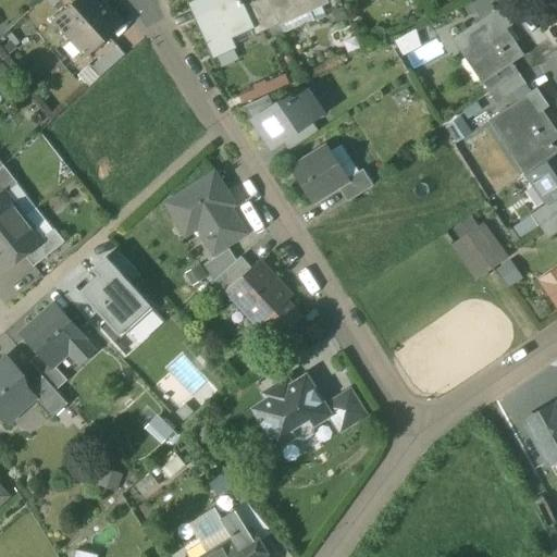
[(56,21),(86,54),(107,36),(120,25),(97,0),(78,0),(73,5),(56,21)]
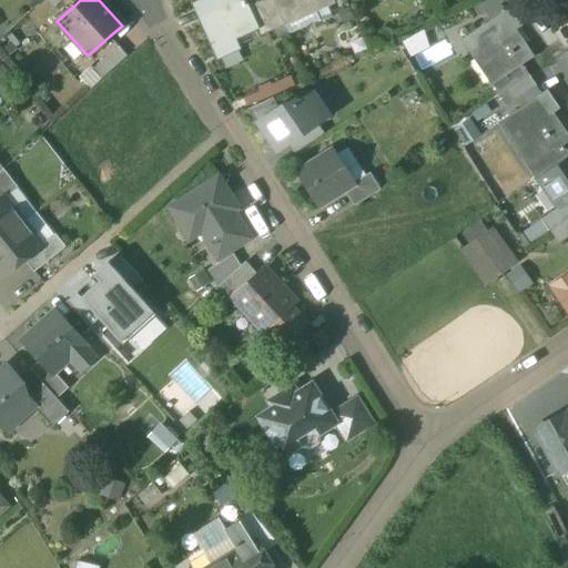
[(201,0),(192,4),(195,11),(220,0),(219,0),(201,0)]
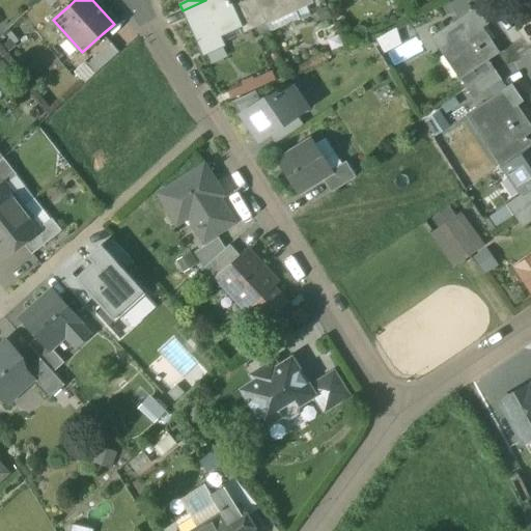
[(183,10),(203,55),(223,46),(219,37),(216,29),(236,20),(236,19),(231,7),(227,0),(204,0),(205,0),(183,10)]
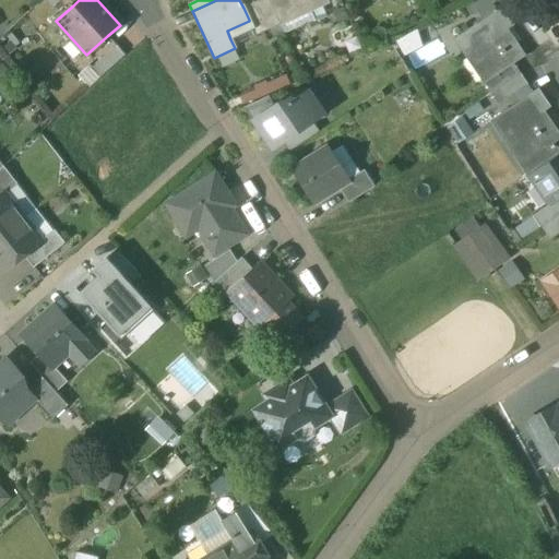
[(268,0),(258,0),(256,1),(269,30),(282,23),(278,16),(276,18),(268,0)]
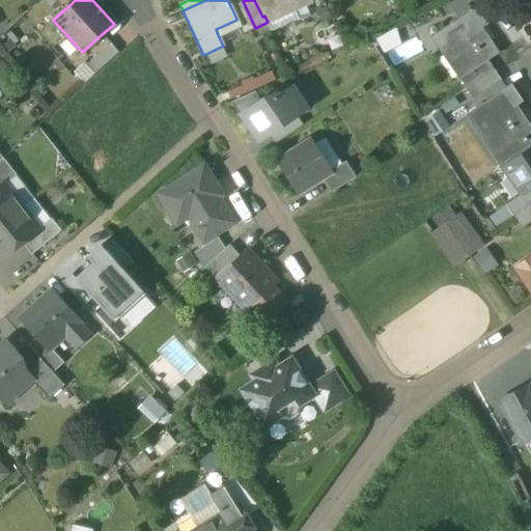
[(254,0),(262,17),(264,16),(290,3),(294,10),(310,2),(309,0),(254,0)]
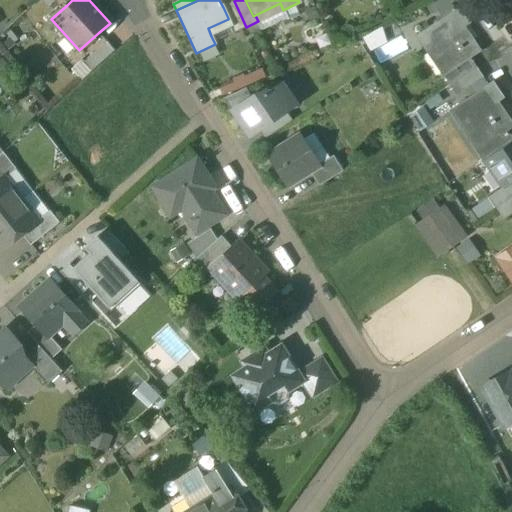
[(451,0),(436,0),(435,0),(439,14),(454,10),(451,0)]
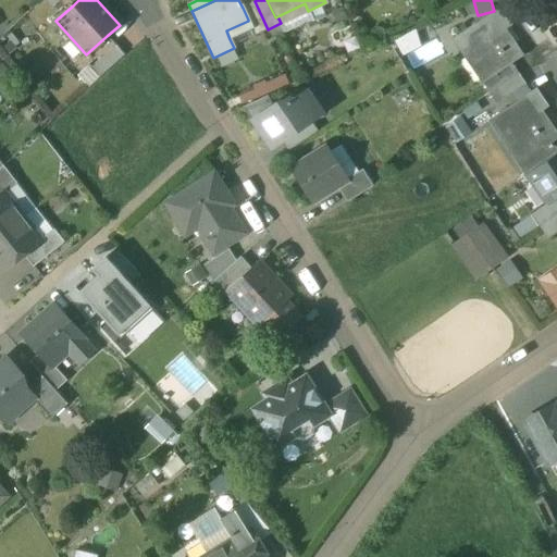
[(268,29),(255,1),(243,8),(248,20),(248,21),(251,29),(255,36),(268,29)]
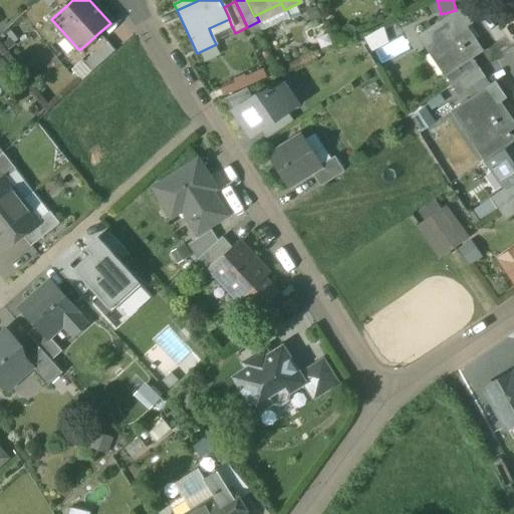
[(256,15),(259,21),(284,10),(281,3),(256,15)]
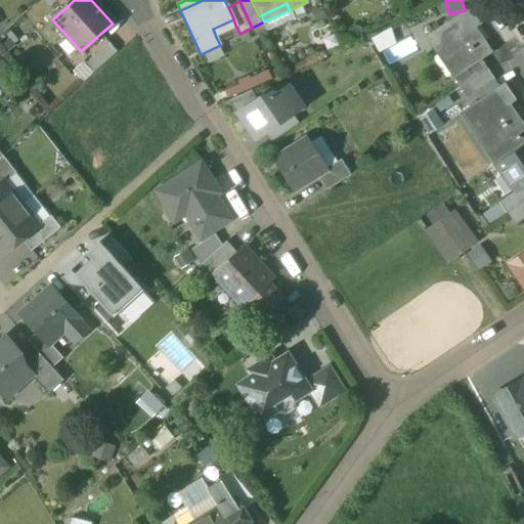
[(459,72),(459,74),(480,59),(490,52),(473,28),(479,24),(469,8),(426,38),(436,52),(442,48),(459,72)]
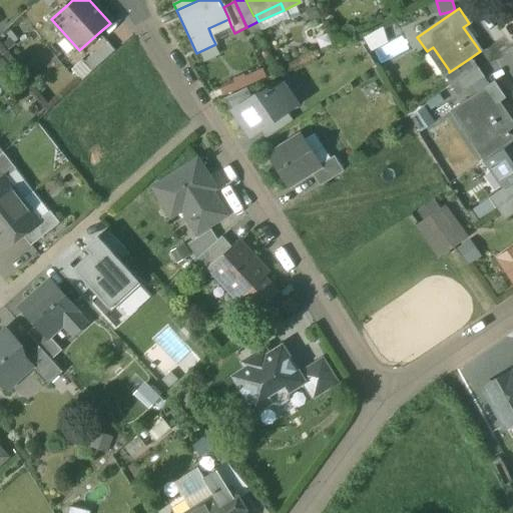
[(208,28),(211,36),(231,27),(228,19),(208,28)]
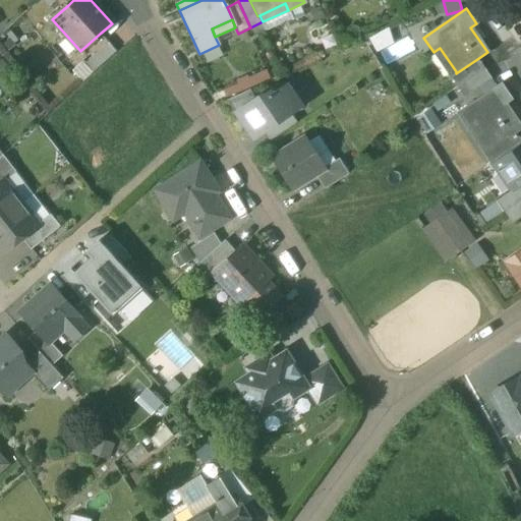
[(83,64),(93,74),(116,52),(108,43),(83,64)]
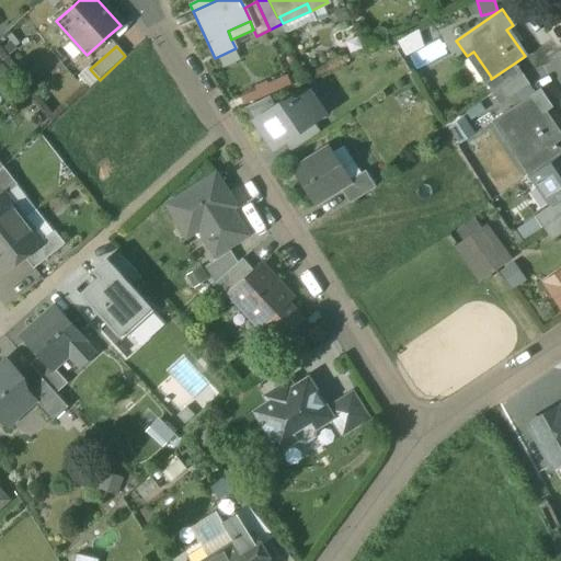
[(467,56),(484,82),(491,77),(473,52),(467,56)]
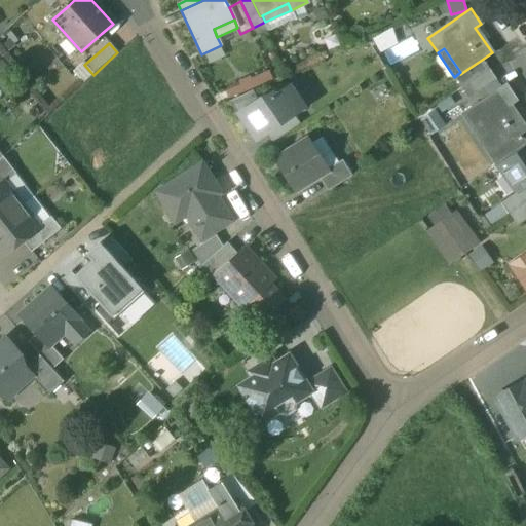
[(454,77),(461,88),(489,70),(482,60),(460,74),(460,72),(454,77)]
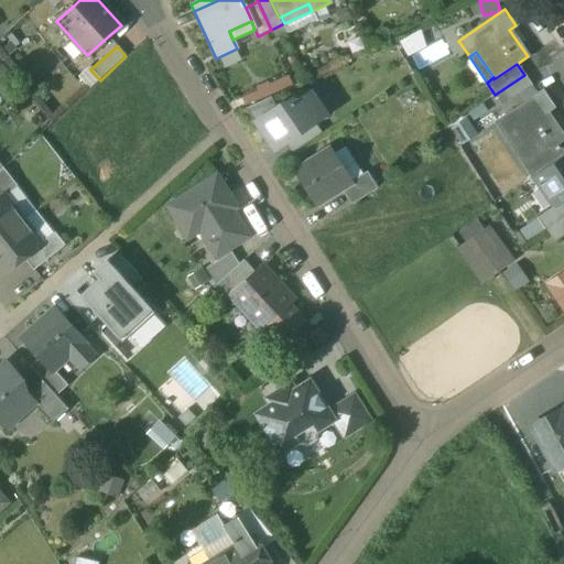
[(100,80),(90,69),(88,67),(77,77),(89,89),(100,80)]
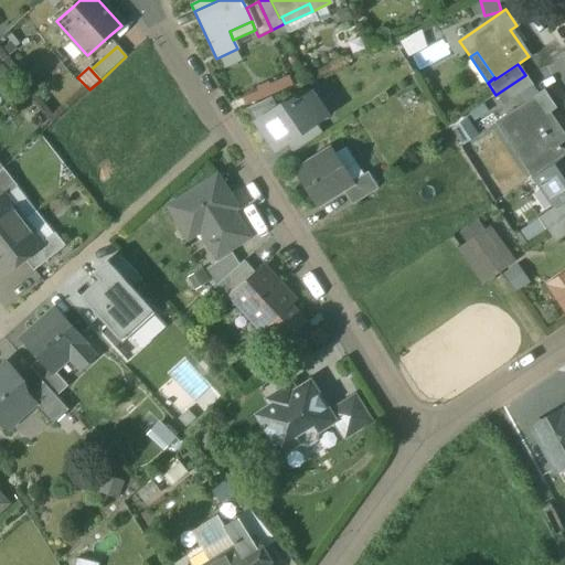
[(532,86),(525,75),(496,95),(503,106),(532,86)]
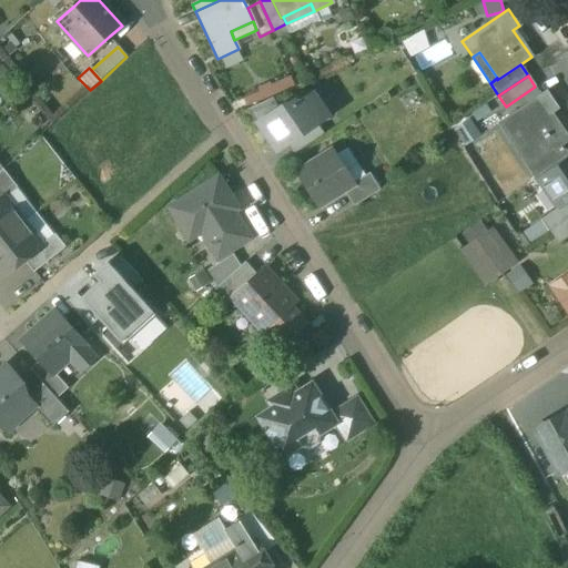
[(517,135),(543,174),(567,156),(567,155),(567,156),(560,145),(567,140),(567,139),(550,113),(557,109),(546,92),(498,124),(510,140),(517,135)]
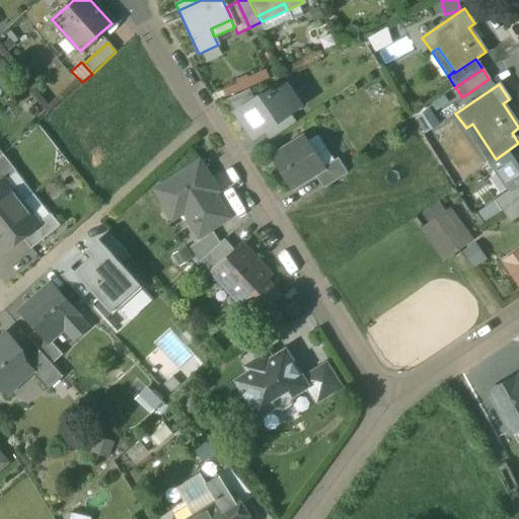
[(269,93),(253,100),(245,104),(234,112),(251,137),(261,131),(288,113),(298,105),(285,85),(271,95),(269,93)]
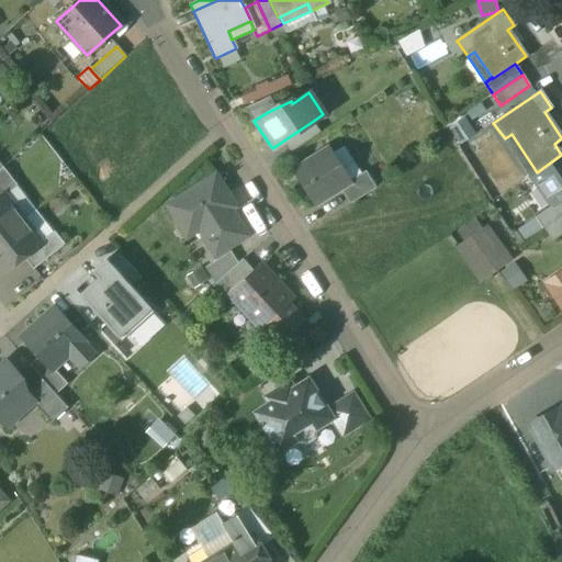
[(245,108),(254,121),(266,113),(274,109),(269,97),(245,108)]
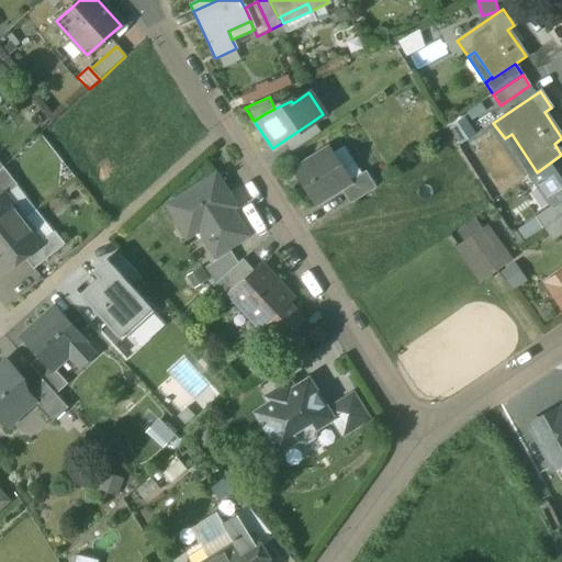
[(312,122),(282,142),(290,153),(319,133),(312,122)]
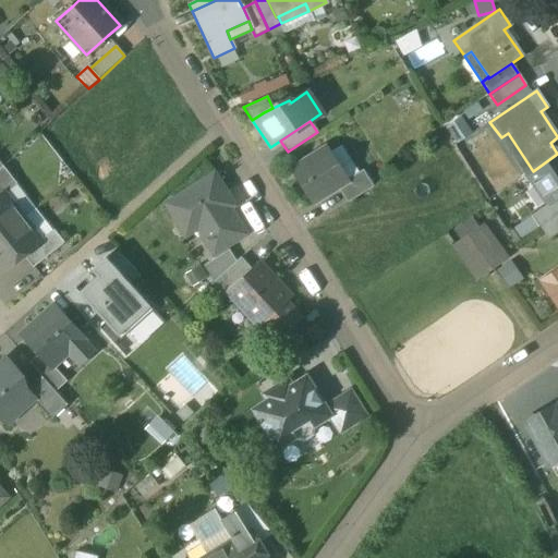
[(501,137),(526,176),(533,171),(508,133),(501,137)]
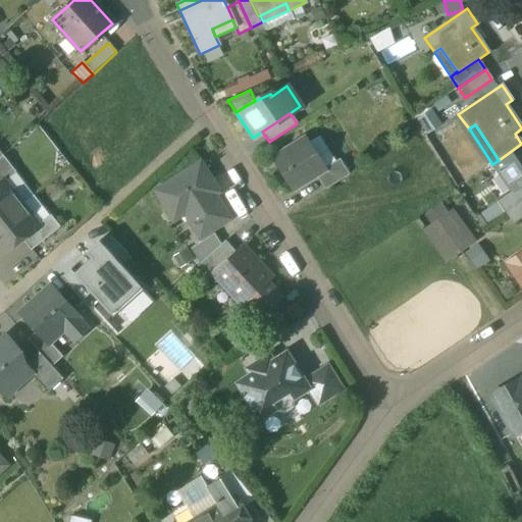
[(273,158),(294,190),(316,175),(324,170),(323,169),(304,139),(273,158)]
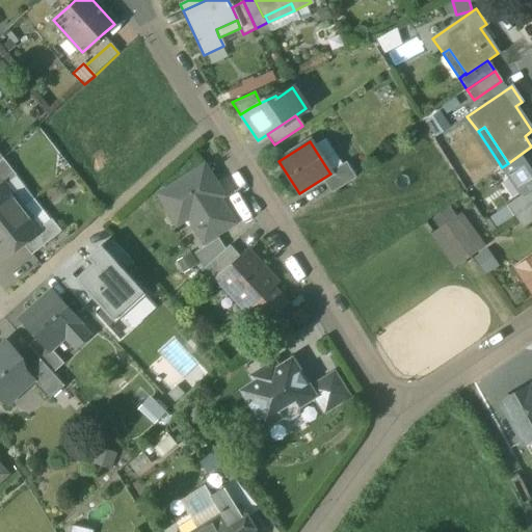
[(531,145),(531,147),(531,145),(531,147),(508,163),(502,167),(522,196),(531,188),(531,145)]
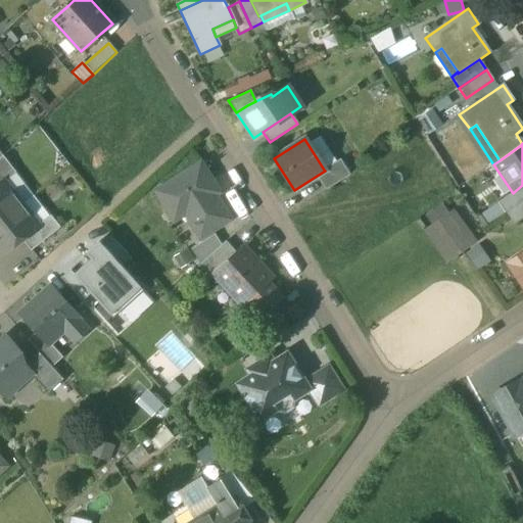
[(16,173),(3,155),(0,157),(0,183),(3,182),(3,183),(16,173)]
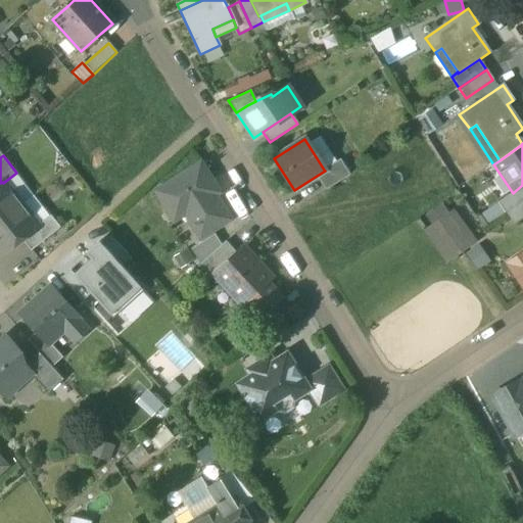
[(317,176),(326,190),(349,175),(340,159),(324,170),(325,171),(317,176)]
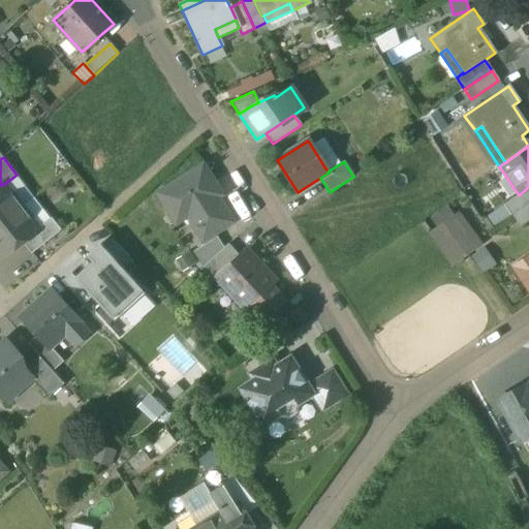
[(167,211),(168,211),(179,205),(187,216),(195,229),(203,242),(232,222),(209,185),(214,183),(203,165),(157,193),(167,211)]
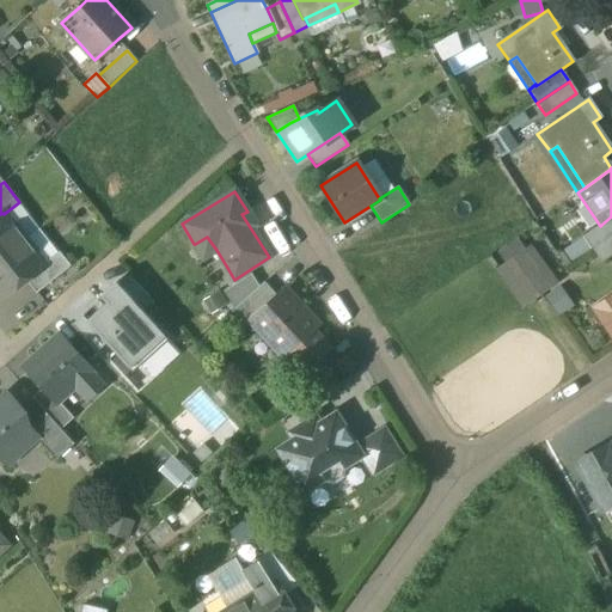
[(4,214),(24,239),(38,227),(19,202),(4,214)]
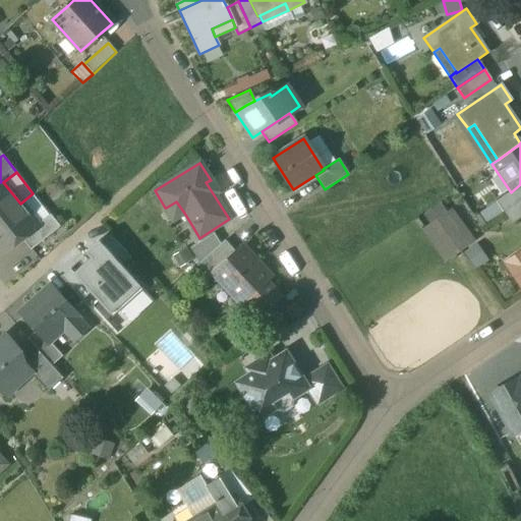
[(0,219),(20,204),(3,182),(3,181),(0,182),(0,219)]
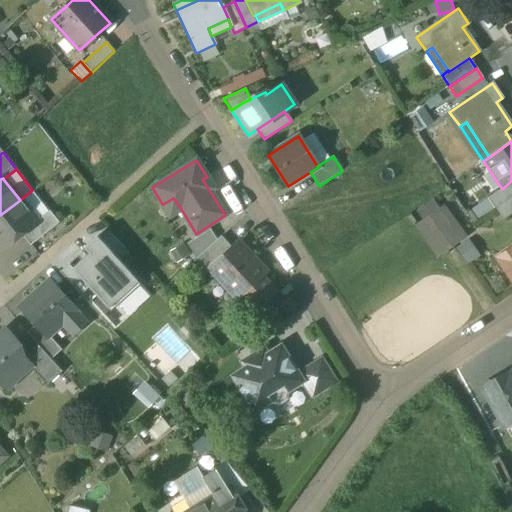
[(487,199),(495,210),(511,197),(511,181),(502,189),(487,199)]
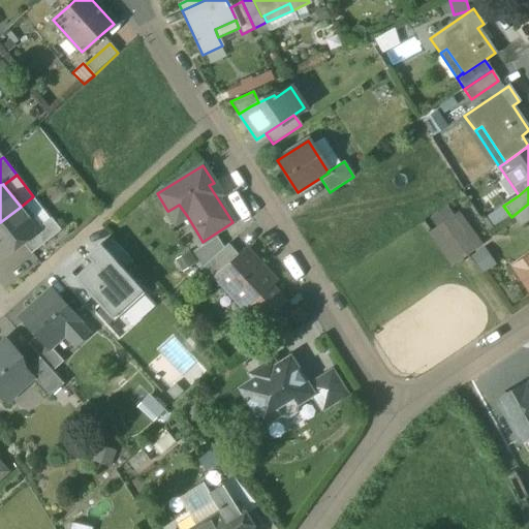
[(33,196),(21,207),(37,228),(51,219),(33,196)]
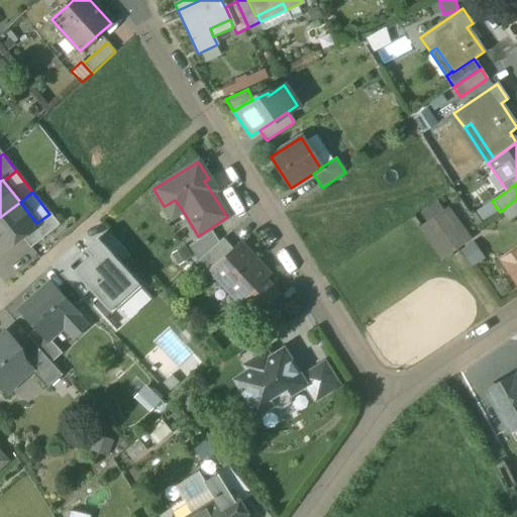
[(516,199),(500,212),(507,222),(516,215),(516,199)]
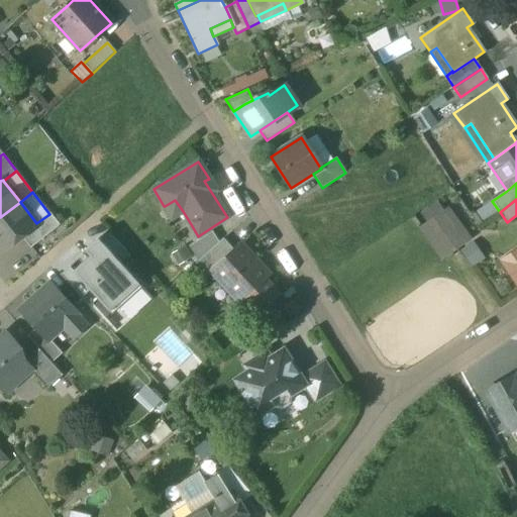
[(172,218),(183,211),(175,200),(165,206),(172,218)]
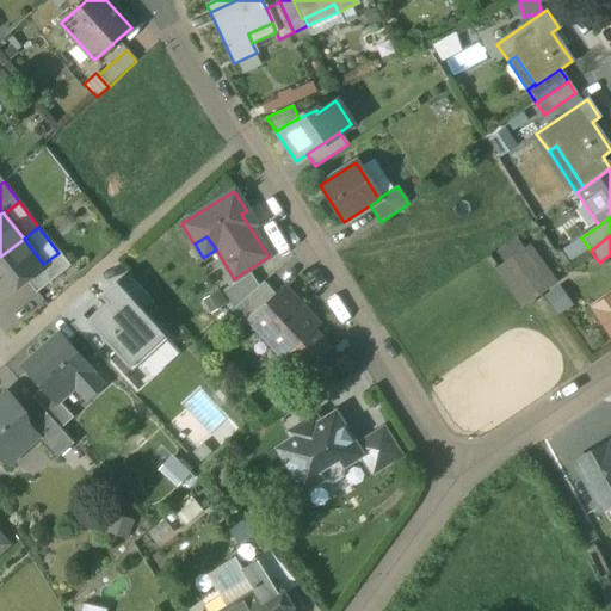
[(43,264),(24,239),(0,257),(0,297),(1,298),(25,279),(44,265),(43,264)]
